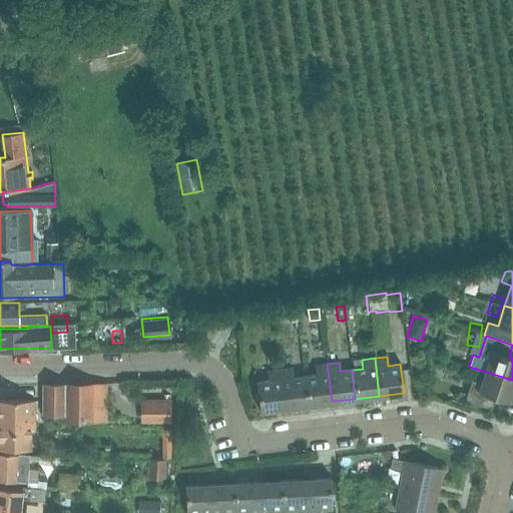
[(332,401),(327,364),(315,366),(316,374),(305,375),(308,404),(332,401)]
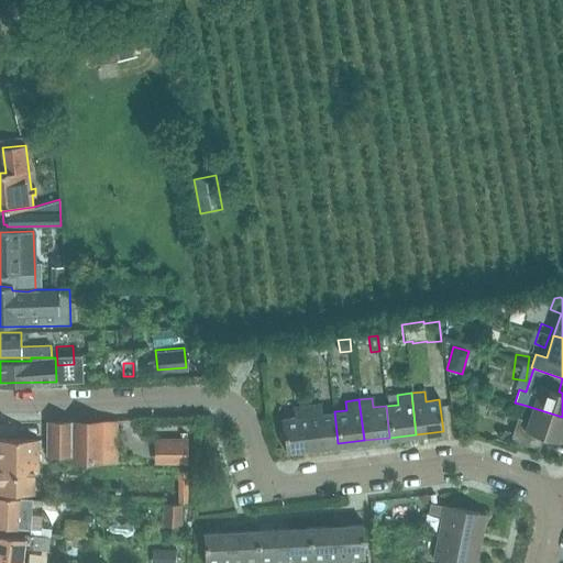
[(338,443),(334,411),(321,414),(320,405),(307,406),(311,446),(338,443)]
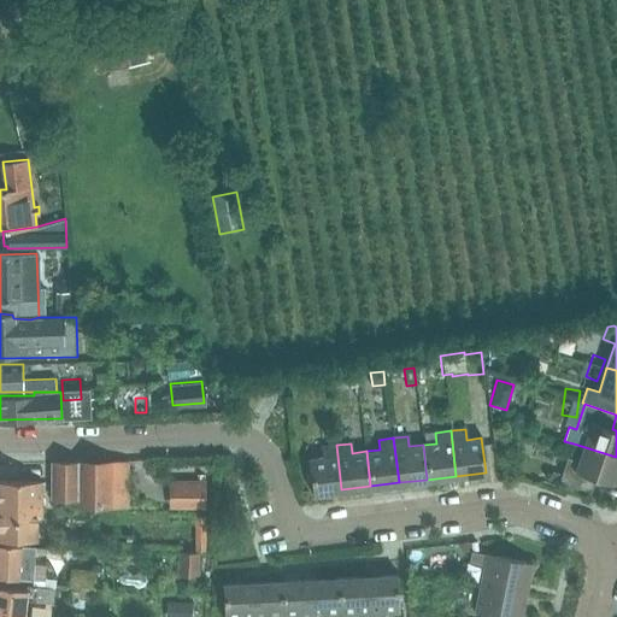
[(611,483),(616,468),(616,457),(574,444),(582,447),(579,460),(566,457),(558,481),(591,492),(594,479),(611,483)]
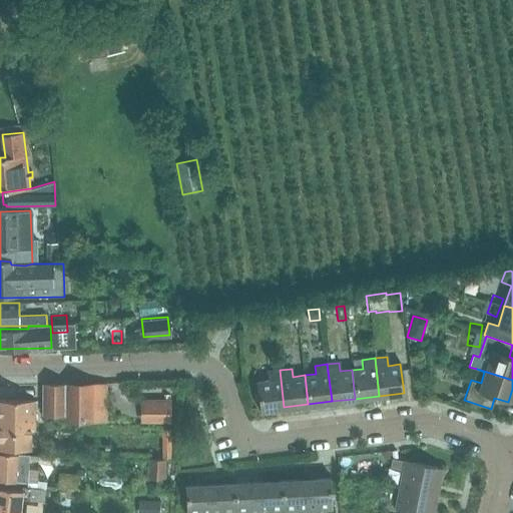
[(284,407),(280,370),(267,371),(268,380),(255,381),(260,410),(284,407)]
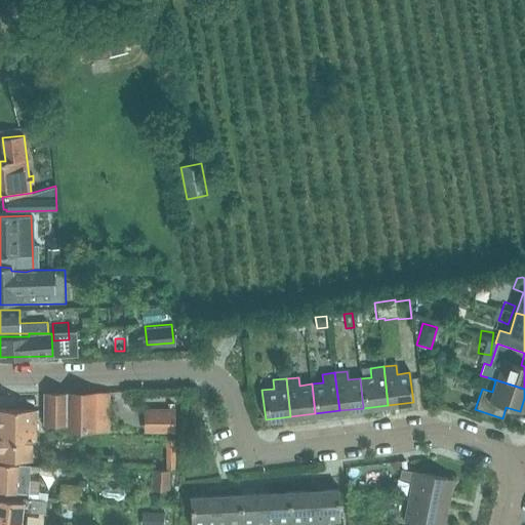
[(65,394),(44,394),(44,425),(66,425),(66,430),(94,430),(94,392),(65,392),(65,394)]
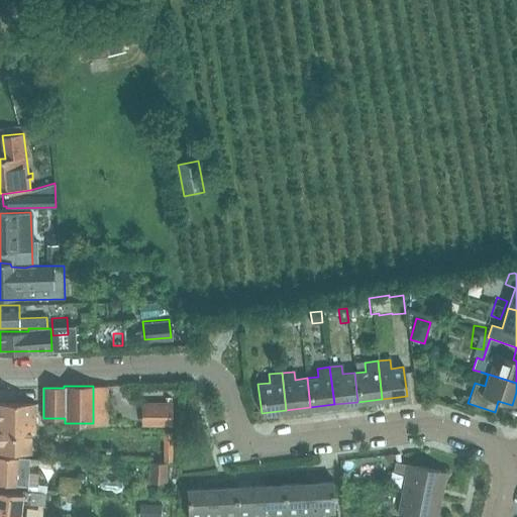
[(138,417),(170,416),(169,392),(137,393),(138,417)]
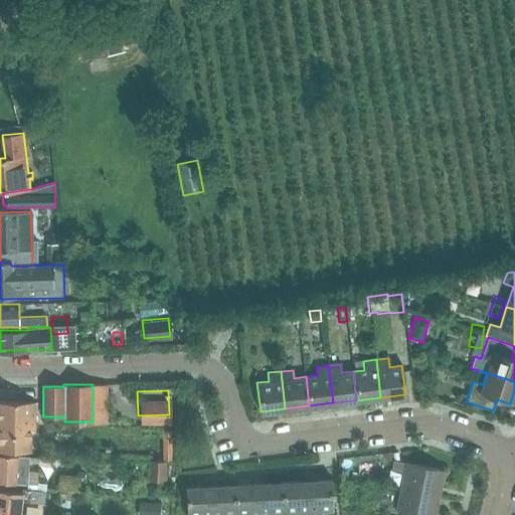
[(33,401),(0,401),(0,450),(29,451),(29,424),(33,424),(33,401)]
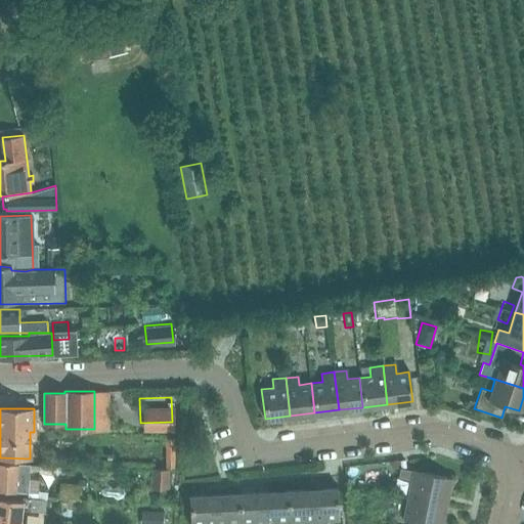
[(36,465),(0,463),(0,488),(29,490),(30,469),(35,469),(36,465)]
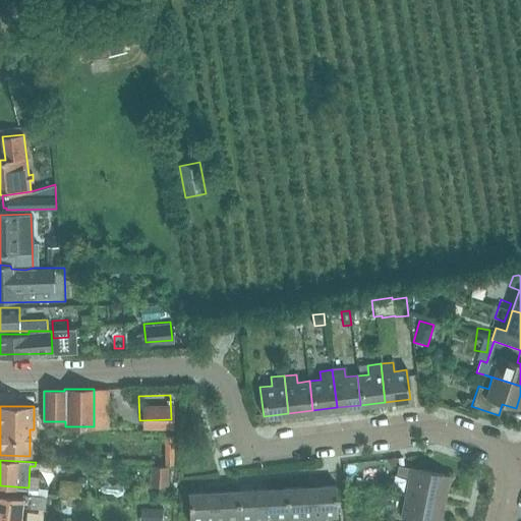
[(59,463),(41,462),(40,470),(59,471),(59,463)]
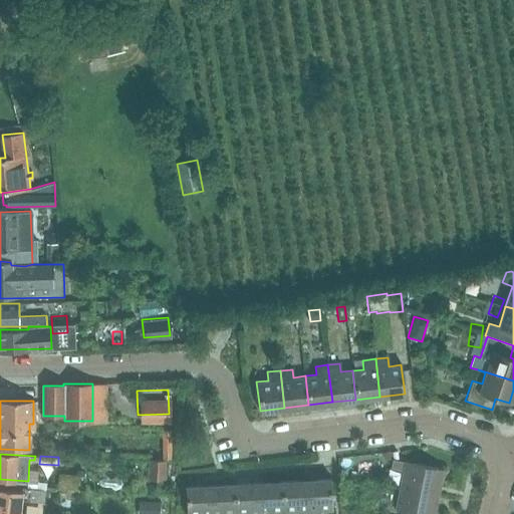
[(165,462),(150,460),(148,480),(164,481),(165,462)]
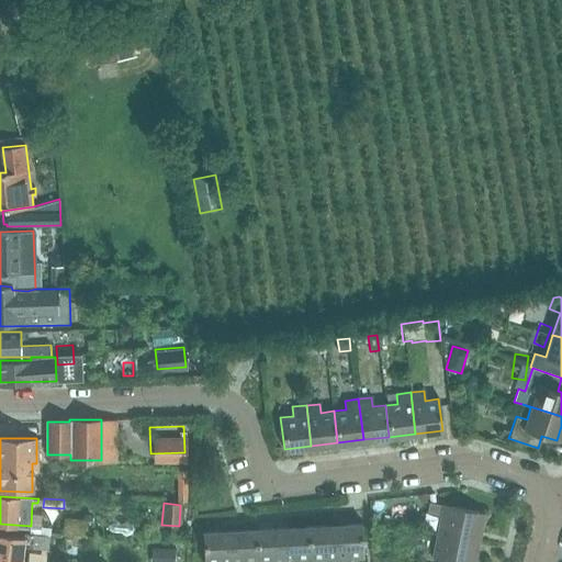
[(442,505),(437,531),(480,540),(485,514),(442,505)]
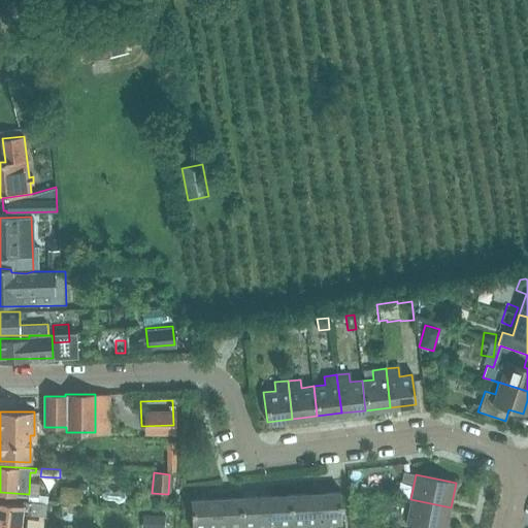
[(316,492),(337,492),(337,482),(316,482),(316,492)]
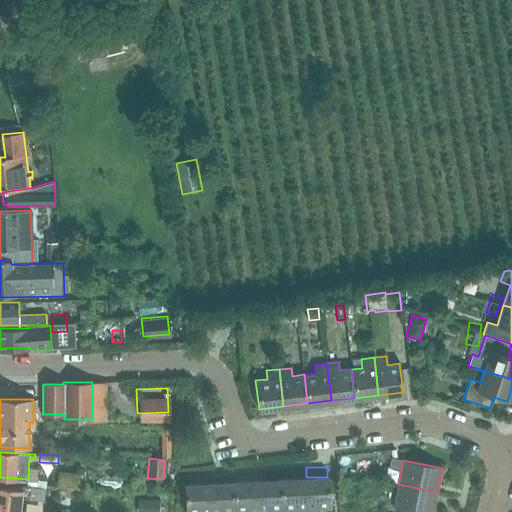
[(329,478),(304,479),(305,511),(317,511),(317,508),(330,507),(329,478)]
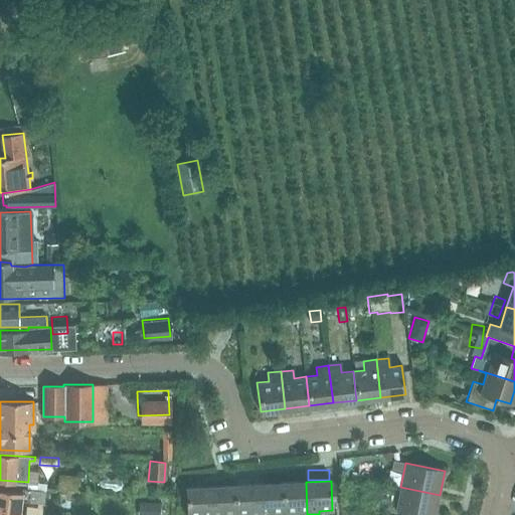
[(307,514),(306,482),(282,483),(284,513),(296,513),(296,514),(307,514)]
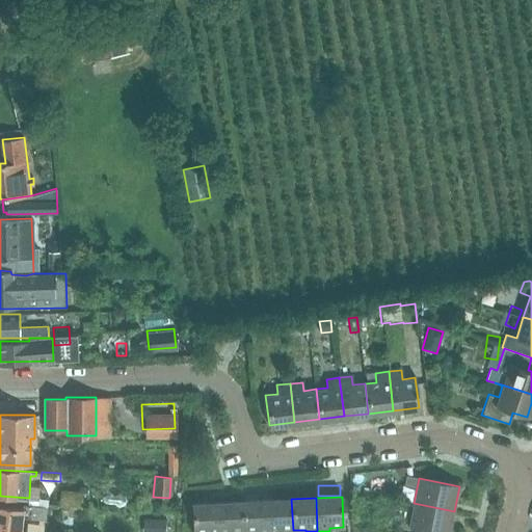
[(382,498),(380,509),(394,512),(397,501),(382,498)]
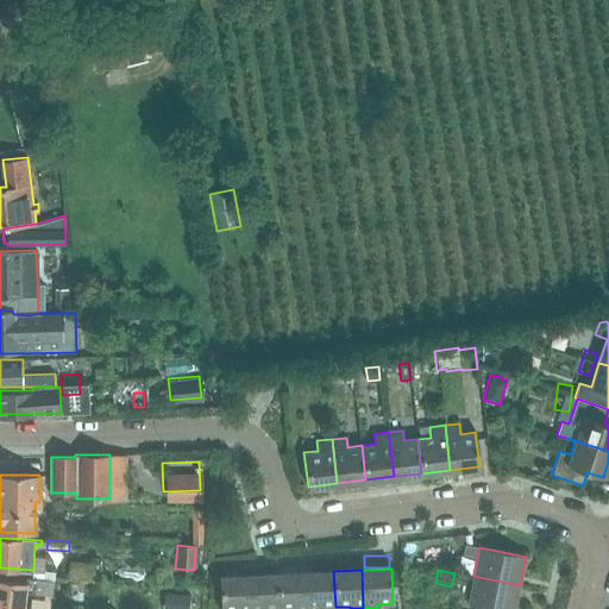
[(336,607),(333,571),(306,573),(307,608),(322,608),(336,607)]
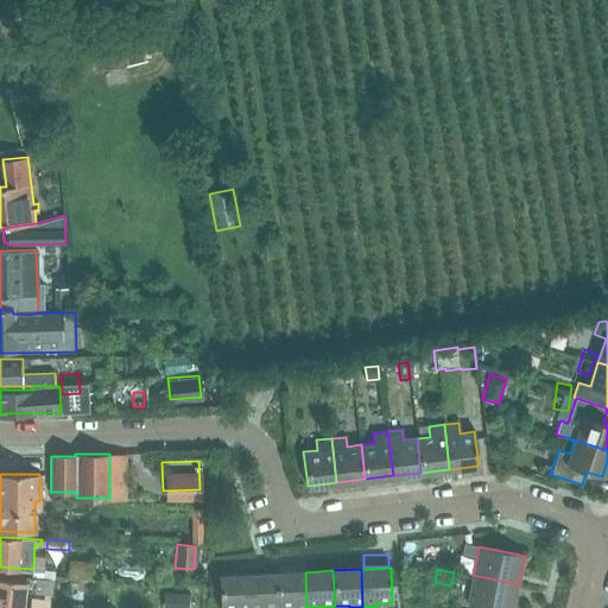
[(306,607),(305,572),(277,574),(278,607),(283,607),(291,607),(306,607)]
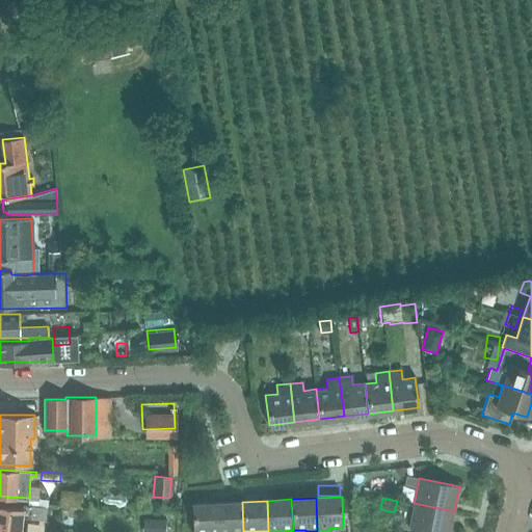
[(243,531),(242,502),(217,503),(218,531),(243,531)]
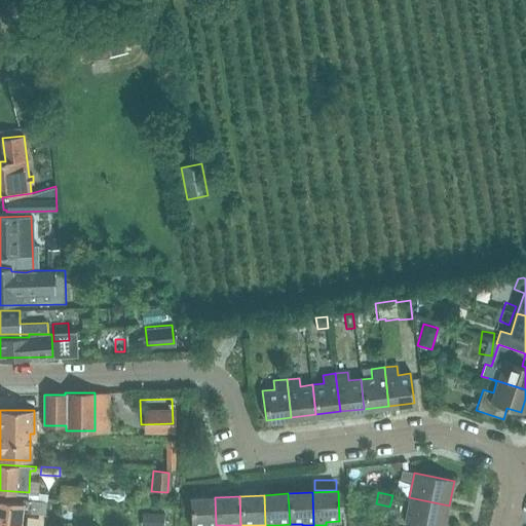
[(216,525),(215,497),(190,498),(191,525),(216,525)]
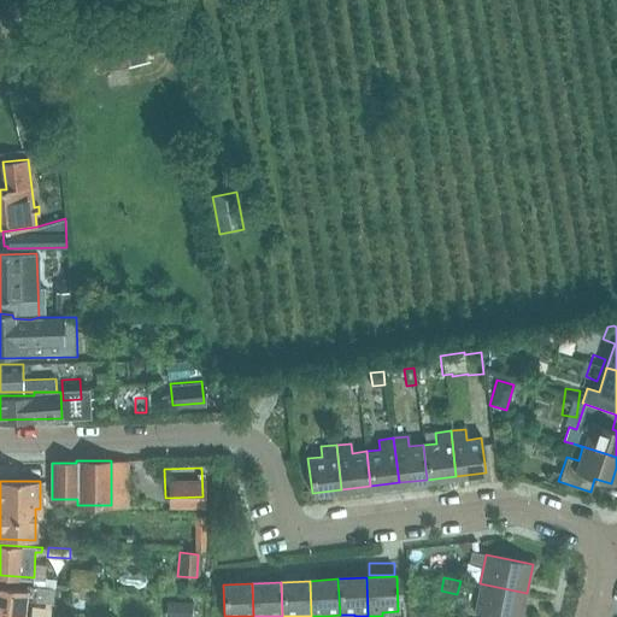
[(522,616),(527,593),(480,583),(475,613),(485,615),(483,616),(522,616)]
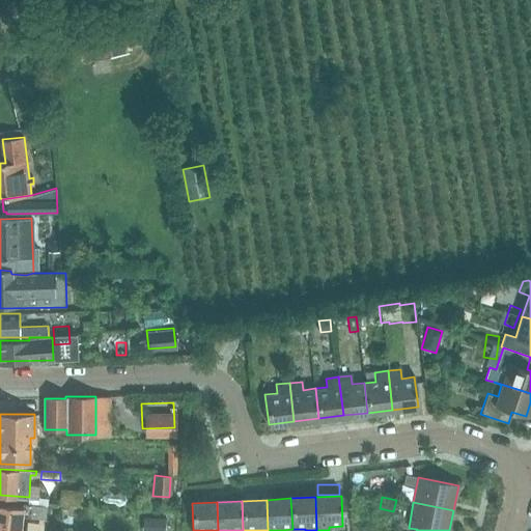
[(22,507),(0,504),(0,530),(20,530),(23,515),(44,519),(46,506),(23,503),(22,507)]
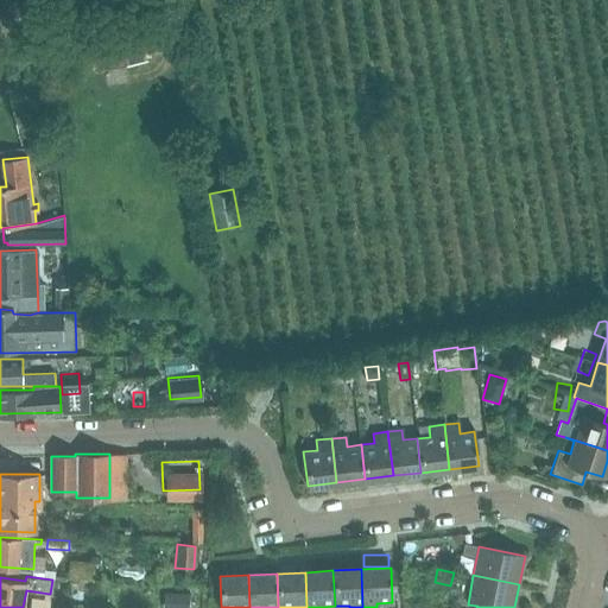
[(187,607),(189,593),(171,591),(170,607),(187,607)]
